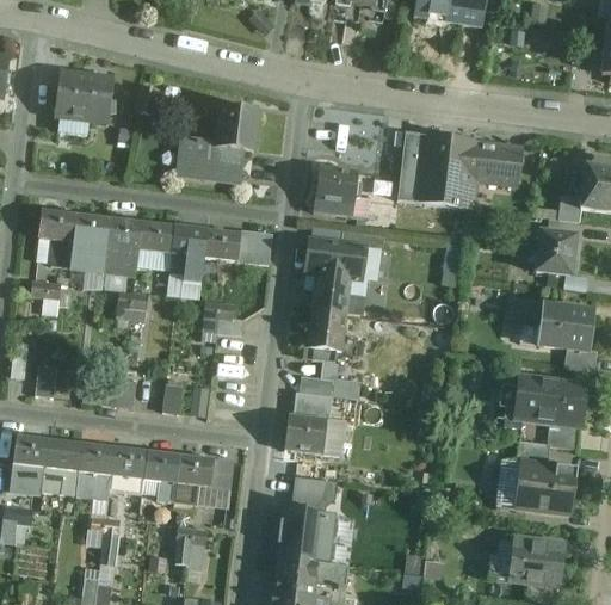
[(386,0),(384,8),(383,8),(382,16),(399,19),(401,0),(386,0)]
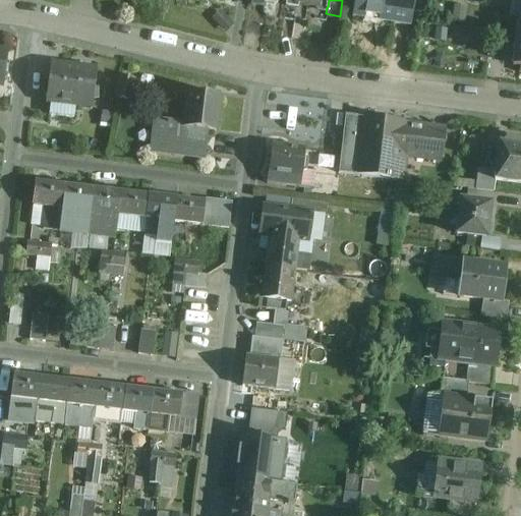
[(354,0),(352,12),(354,13),(355,7),(394,13),(393,19),(409,21),(412,0),(354,0)]
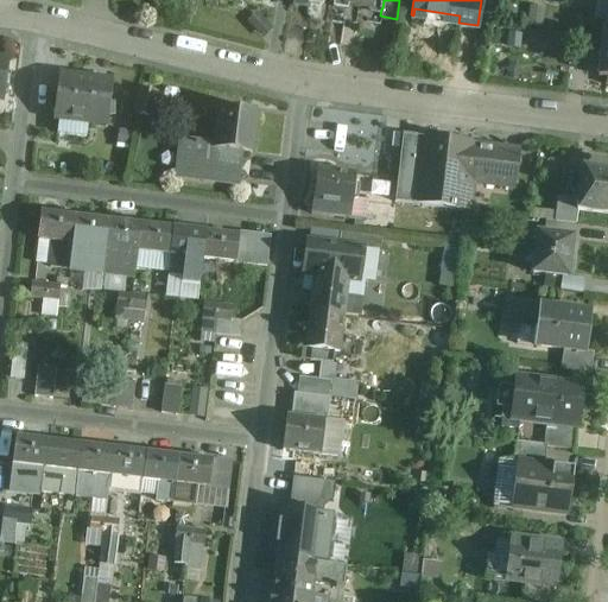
[(597,0),(595,16),(605,17),(602,35),(607,35),(607,0),(597,0)]
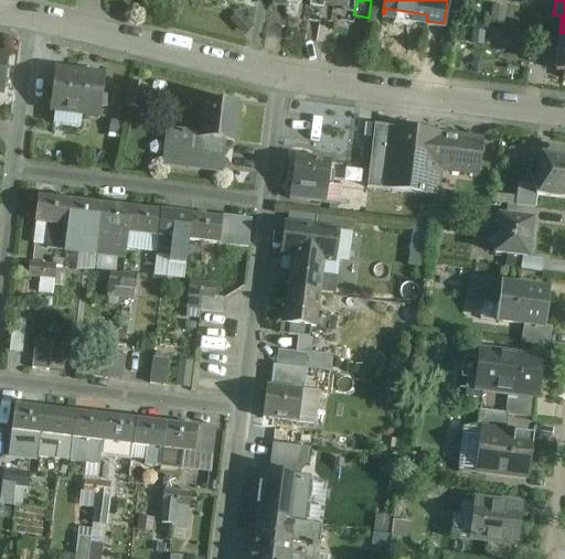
[(564,32),(560,32),(555,66),(564,67),(564,32)]
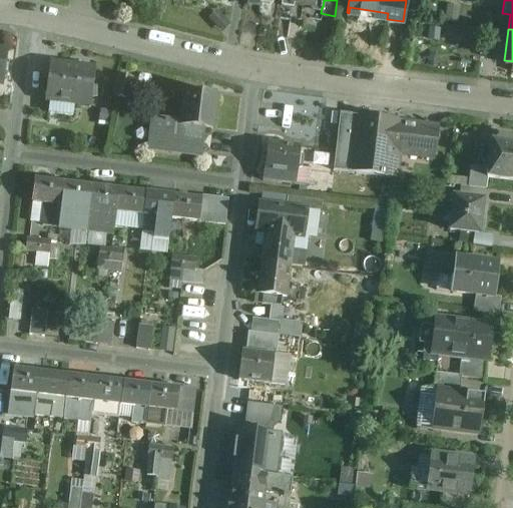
[(94,65),(50,60),(46,96),(89,101),(94,65)]
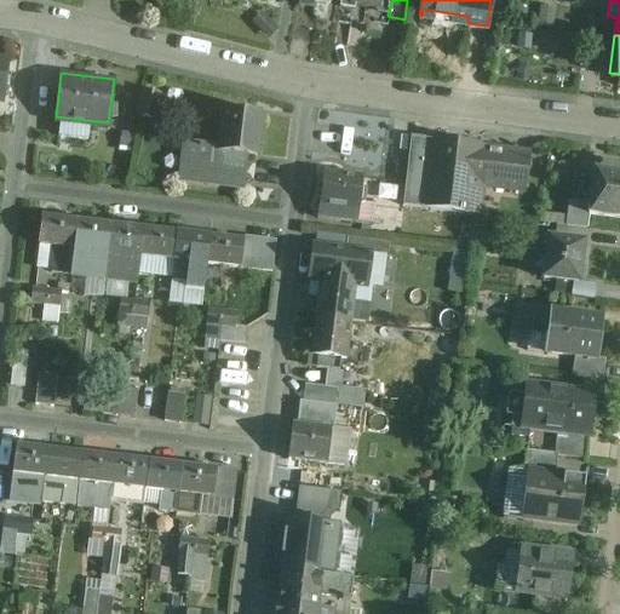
[(145,84),(142,112),(155,114),(159,86),(145,84)]
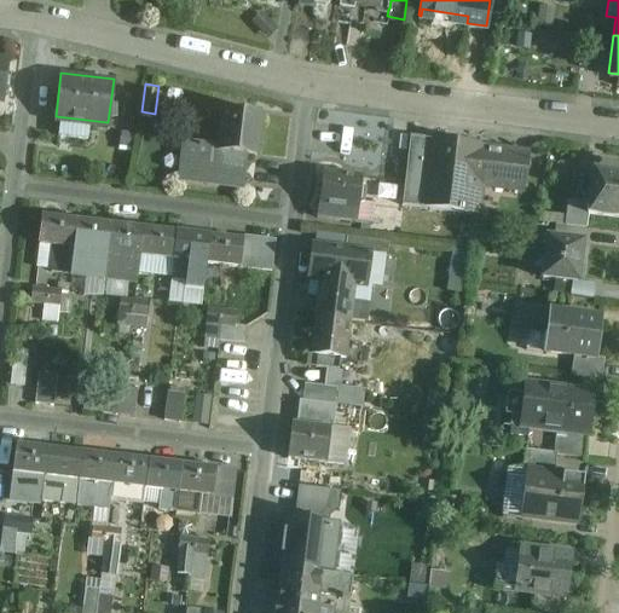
[(262,110),(223,105),(218,142),(218,148),(248,151),(258,152),(262,110)]
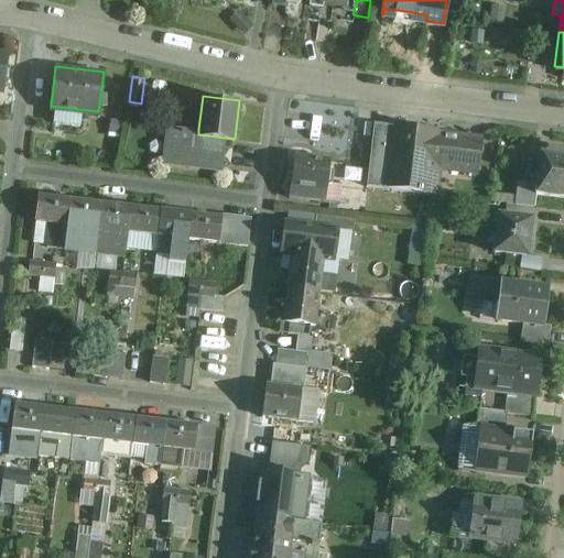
[(458,132),(373,121),(371,139),(371,141),(369,155),(366,183),(436,192),(440,165),(476,171),(480,135),(475,134),(476,129),(458,127),(458,132)]
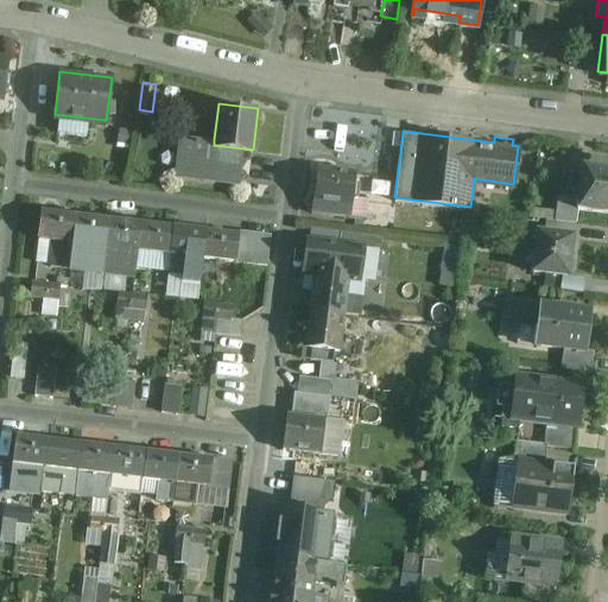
[(244,149),(214,145),(214,139),(177,134),(171,175),(239,183),(244,149)]
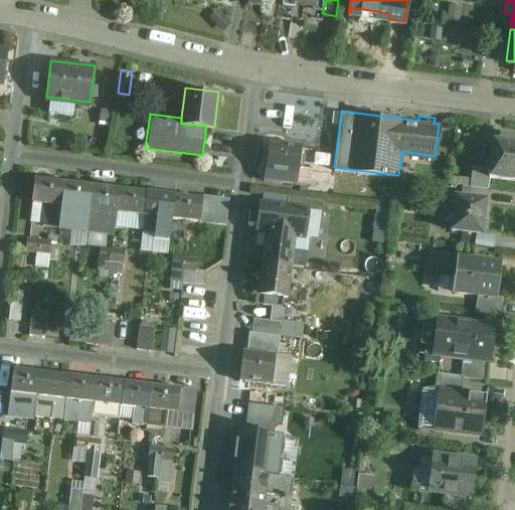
[(339,129),(331,128),(330,141),(337,142),(339,129)]
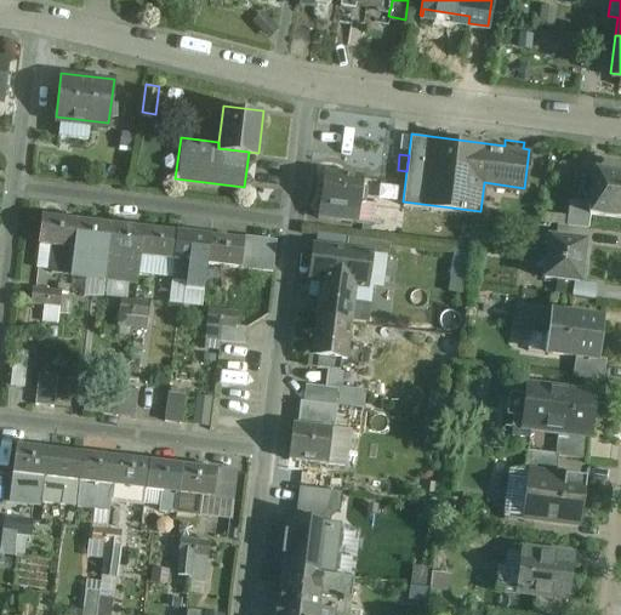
[(620,163),(603,161),(602,168),(594,166),(591,199),(590,210),(590,211),(620,214),(620,163)]
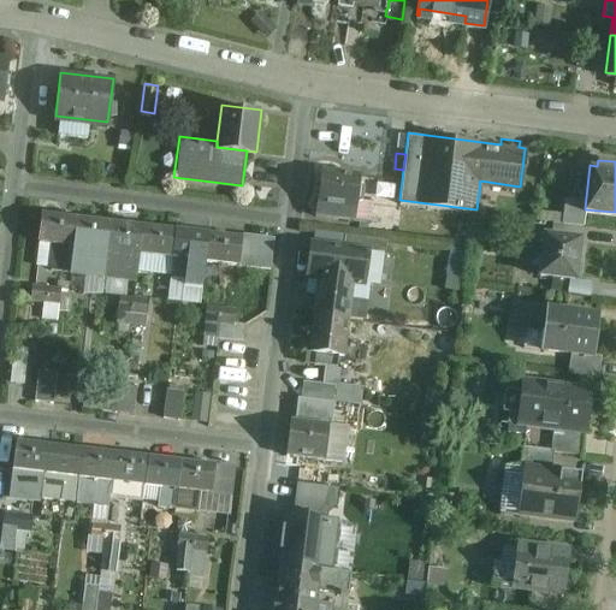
[(360,171),(321,166),(315,212),(355,218),(360,171)]
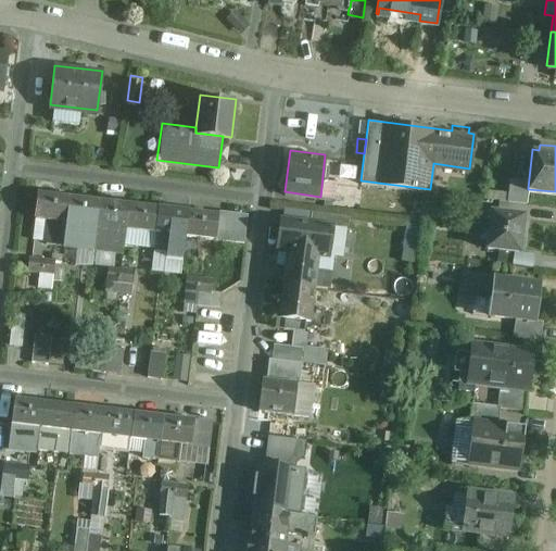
[(529,178),(509,176),(508,190),(507,199),(527,201),(528,189),(528,188),(529,178)]
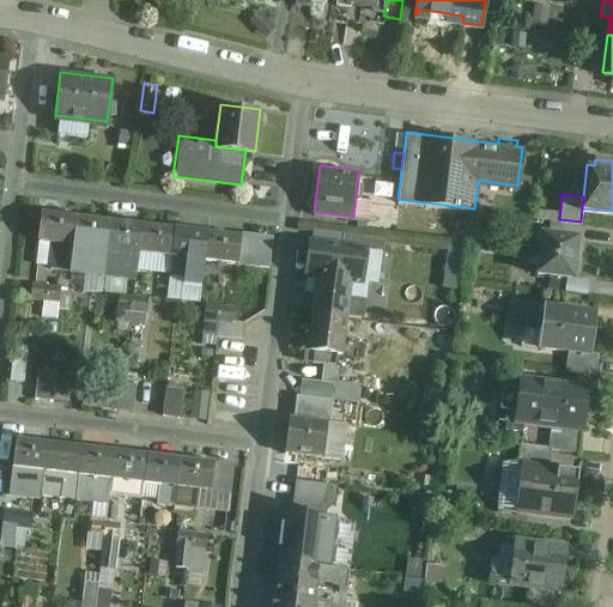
[(560,210),(545,207),(544,217),(559,219),(560,210)]
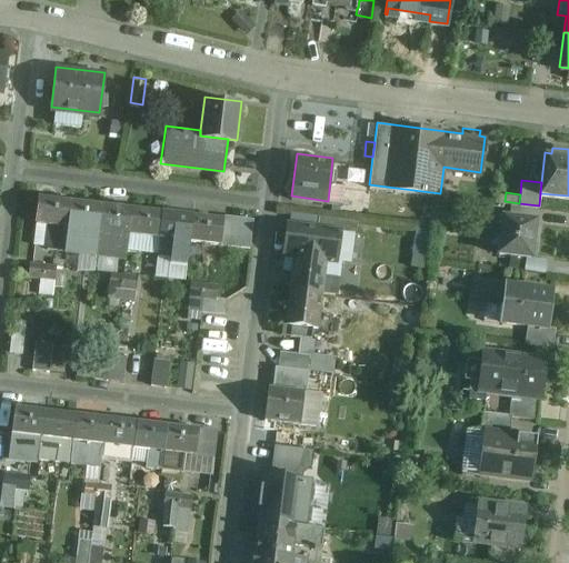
[(71,198),(40,194),(37,220),(50,221),(68,223),(71,199),(71,198)]
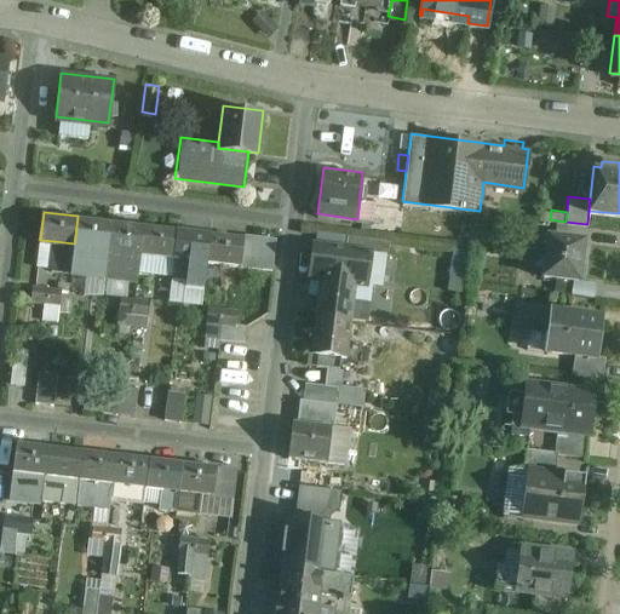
[(110,221),(78,216),(78,217),(74,244),(73,256),(70,270),(104,275),(110,221)]
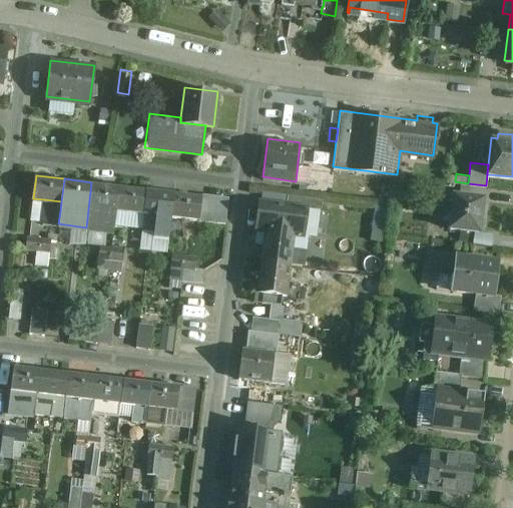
[(119,185),(91,182),(86,227),(113,230),(116,208),(119,185)]
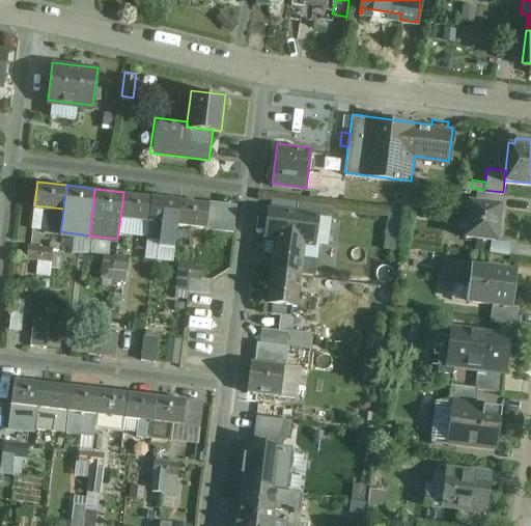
[(151,195),(123,192),(120,216),(148,219),(151,195)]
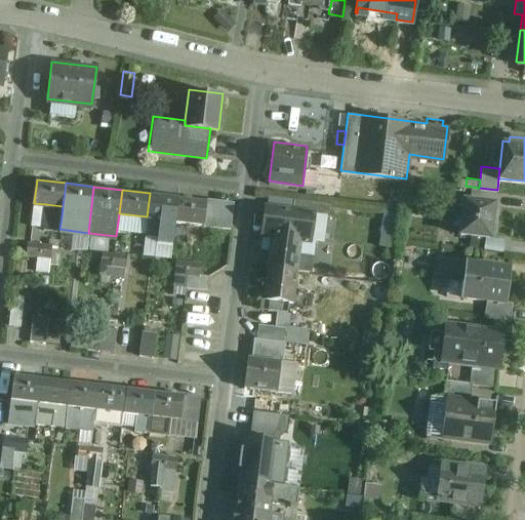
[(177,196),(150,193),(147,216),(174,220),(177,197),(177,196)]
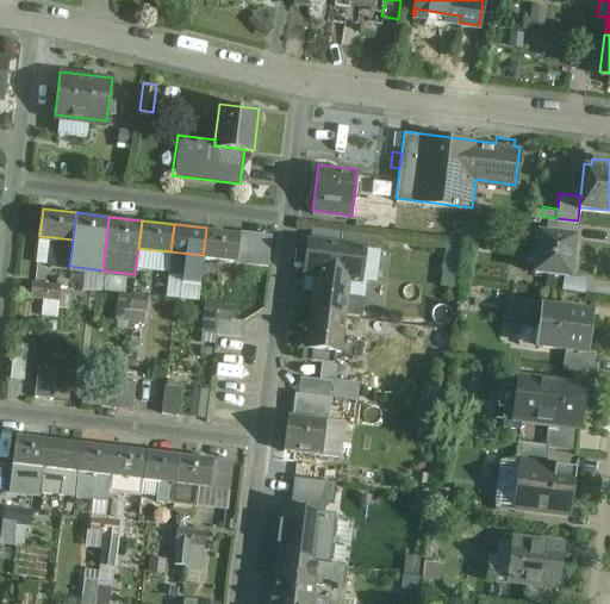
[(240,232),(206,229),(203,255),(236,260),(240,232)]
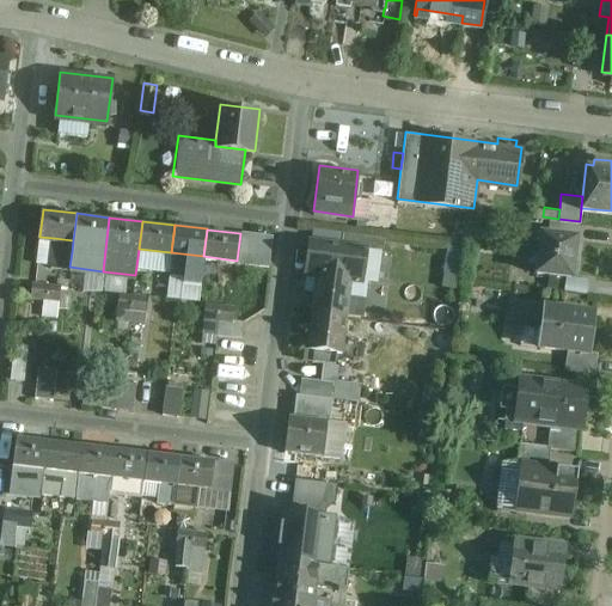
[(384,236),(342,231),(341,244),(363,248),(363,249),(379,250),(383,250),(384,236)]
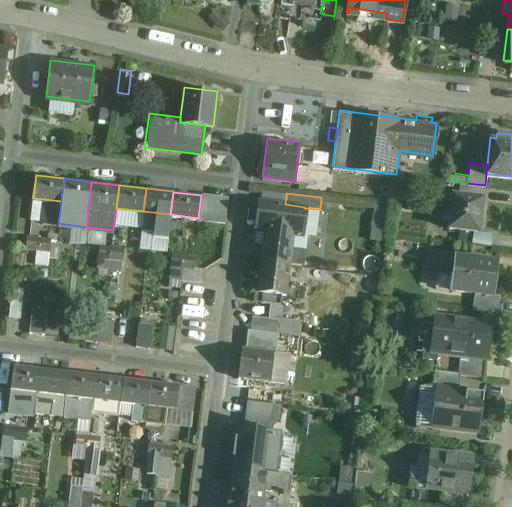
[(481,198),(452,194),(449,226),(477,230),(481,198)]
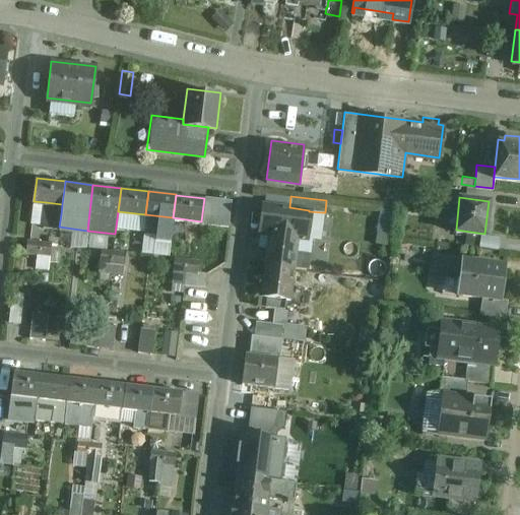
[(231,201),(204,198),(201,221),(229,224),(231,201)]
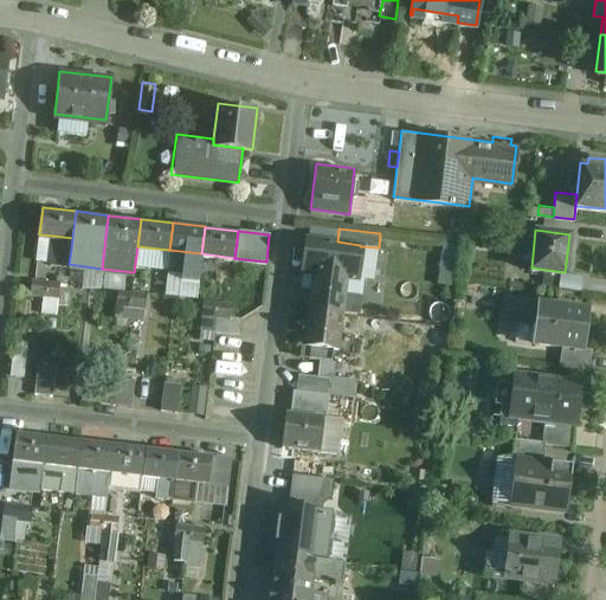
[(72,238),(53,236),(52,247),(71,250),(72,238)]
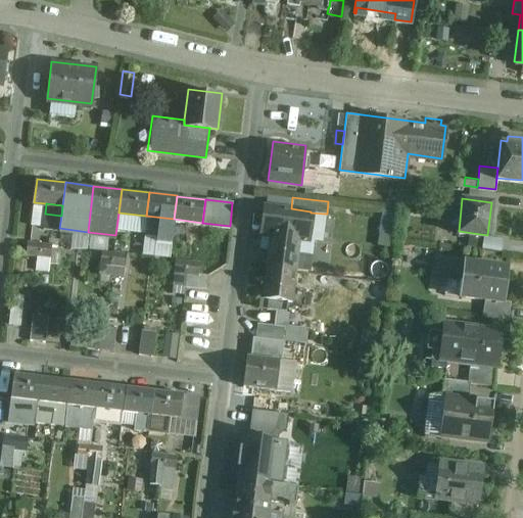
[(291,208),(265,205),(262,233),(269,234),(269,232),(300,236),(300,238),(307,238),(308,232),(311,213),(311,212),(291,208)]
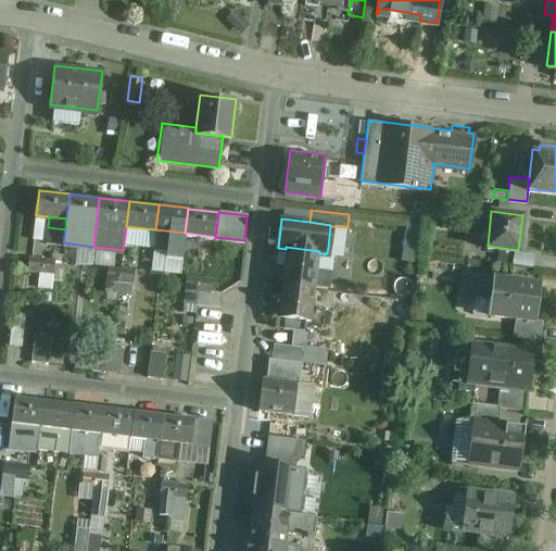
[(344,227),(330,226),(328,247),(342,249),(344,227)]
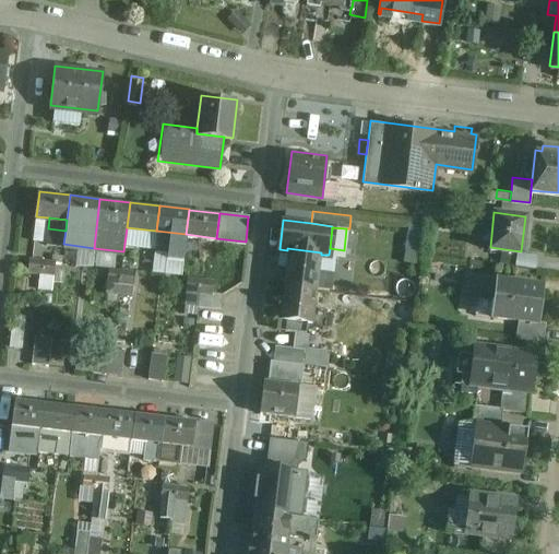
[(186,234),(156,231),(155,247),(185,250),(186,234)]
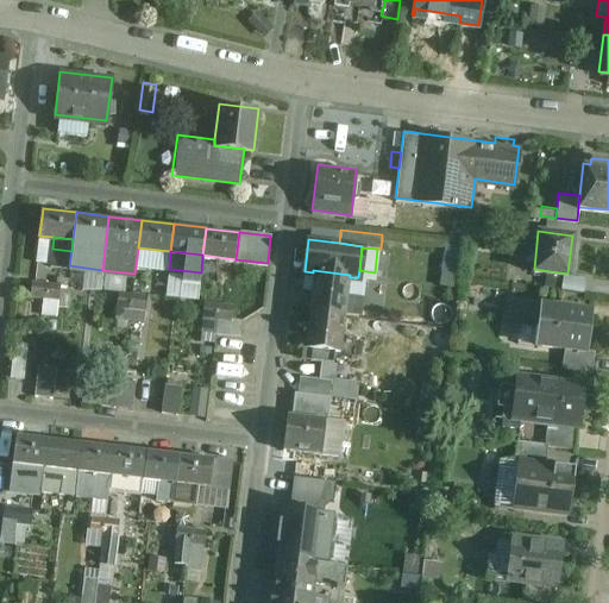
[(350,275),(313,270),(313,272),(308,308),(309,308),(344,313),(344,312),(358,314),(360,295),(347,294),(350,277),(350,275)]
